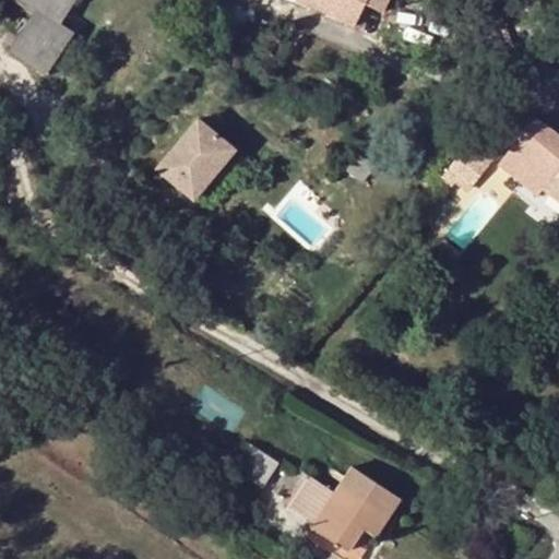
[(10,52),(47,78),(75,35),(71,32),(61,26),(79,0),(14,0),(36,13),(10,52)]
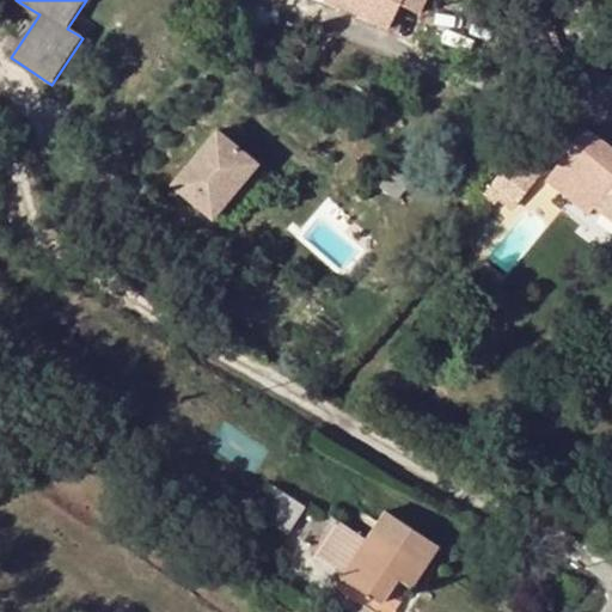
[(329,0),(390,28),(393,20),(402,0),(264,0),(276,5),(277,0),(329,0)]
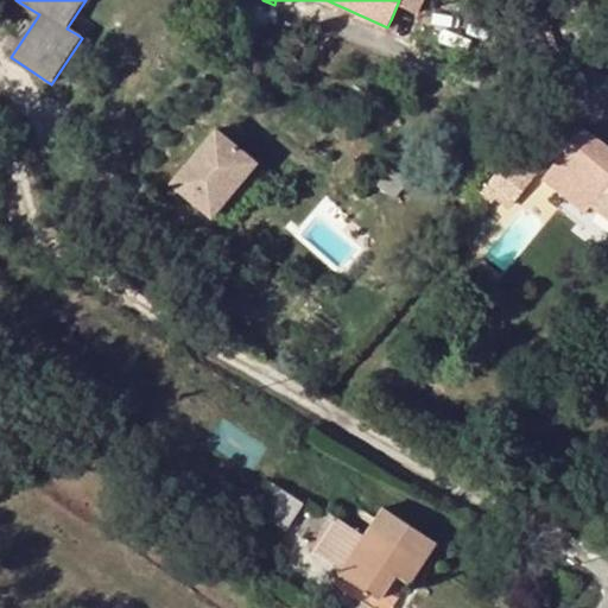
[(399,0),(391,20),(401,26),(412,0),(399,0)]
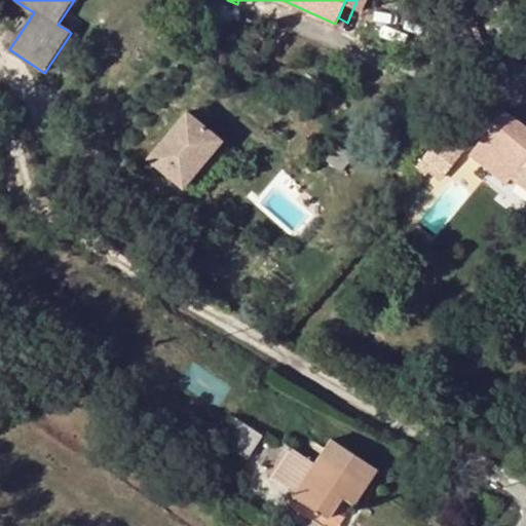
[(73,19),(67,23),(67,30),(71,33),(79,32),(80,23),(73,19)]
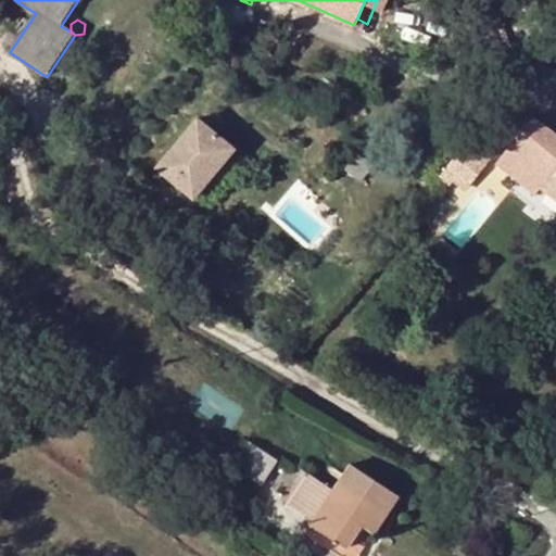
[(197,198),(235,150),(200,122),(160,169),(197,198)]
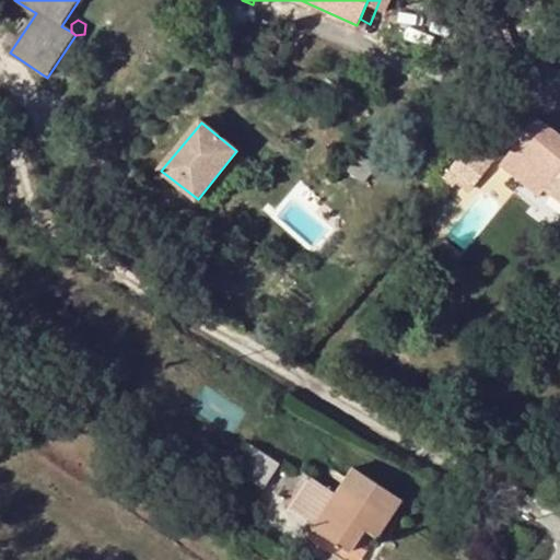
[(504,163),(520,176),(538,154),(552,138),(536,125),(504,163)]
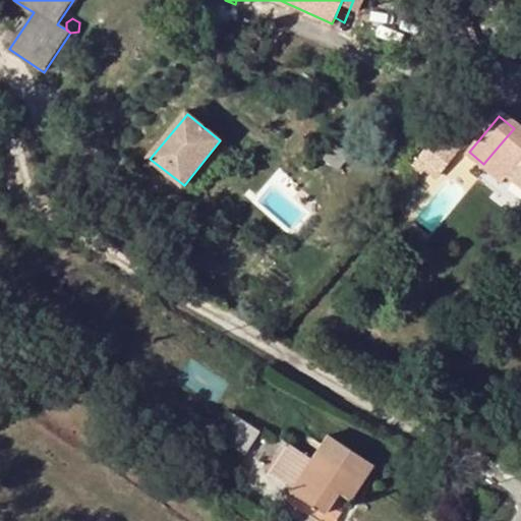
[(519,158),(520,154),(520,133),(514,128),(501,143),(519,158)]
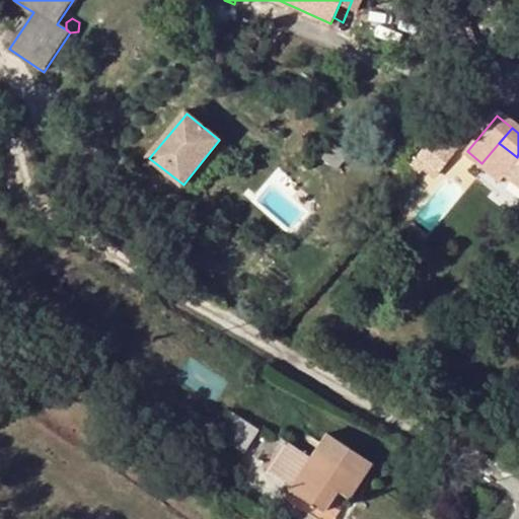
[(518,153),(517,157),(509,167),(518,175),(518,153)]
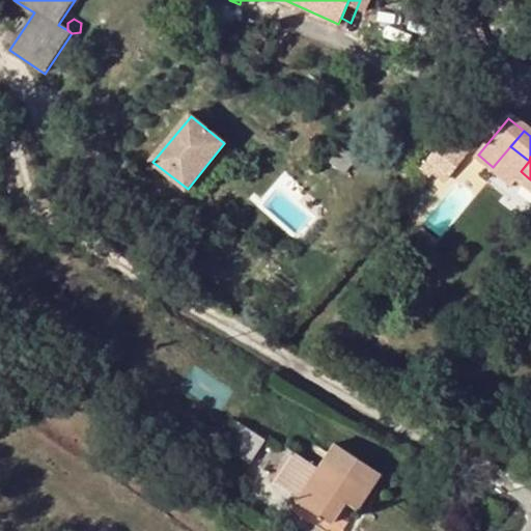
[(530,179),(521,171),(515,177),(530,189),(530,179)]
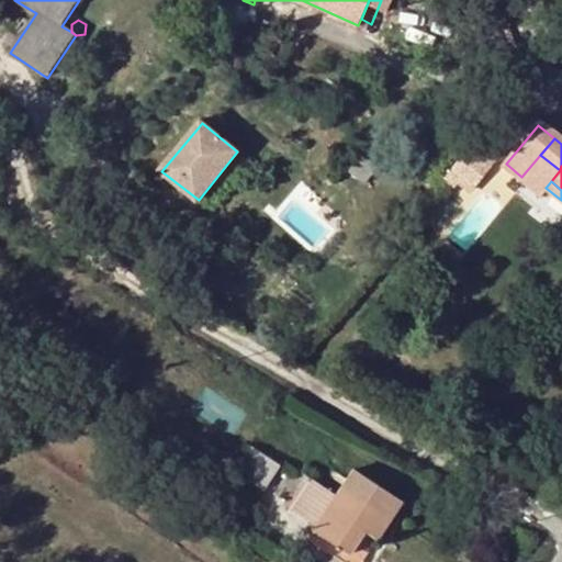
[(101,238),(112,224),(101,216),(91,231),(101,238)]
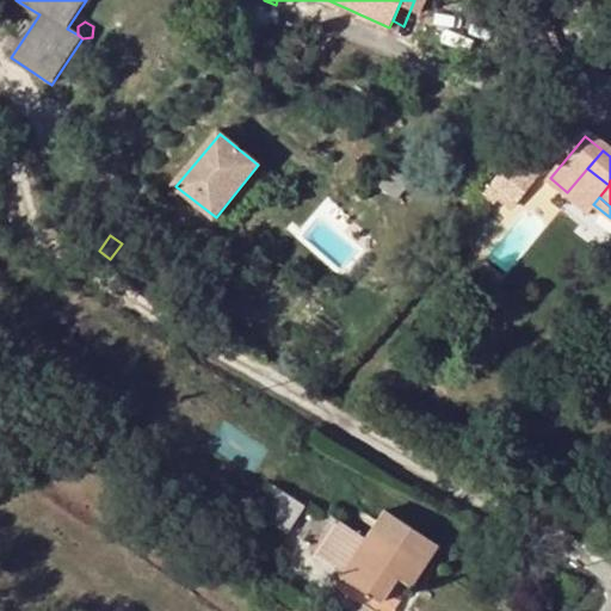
[(304,507),(272,486),(254,512),(288,534),(304,507)]
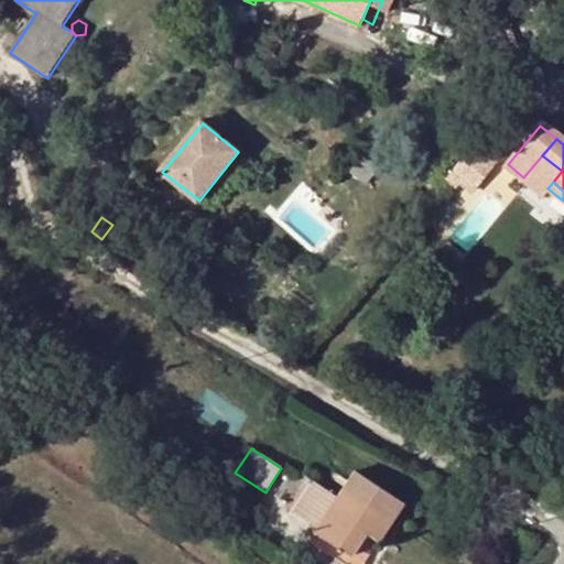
[(355,473),(338,500),(313,483),(293,512),(317,529),(315,533),(353,556),(367,535),(379,543),(404,505),(355,473)]
